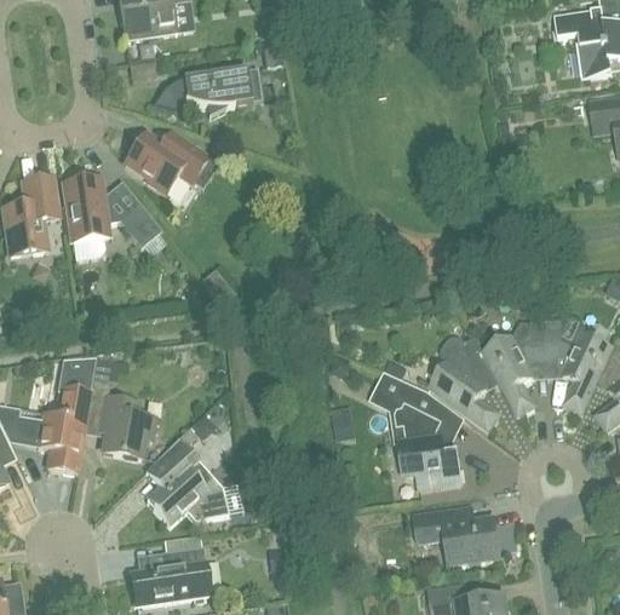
[(118,0),(124,40),(172,33),(168,4),(187,1),(187,0),(118,0)]
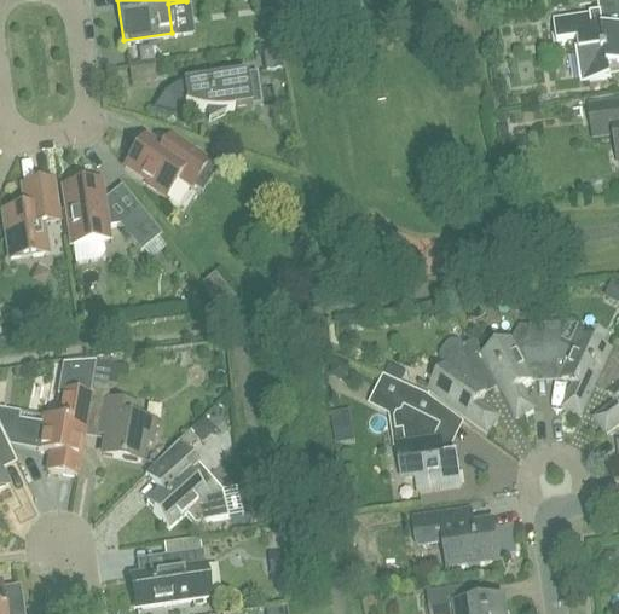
[(618,1),(618,0),(596,0),(597,9),(551,15),(555,39),(576,36),(582,75),(608,71),(607,63),(618,61),(618,1)]
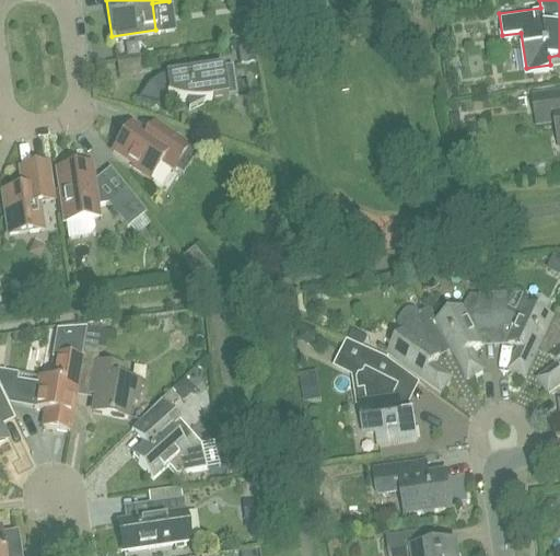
[(237,91),(233,61),(223,62),(190,67),(189,59),(177,60),(178,69),(166,70),(156,73),(148,80),(138,95),(165,104),(170,93),(174,94),(187,97),(189,105),(205,97),(211,96),(211,94),(237,91)]
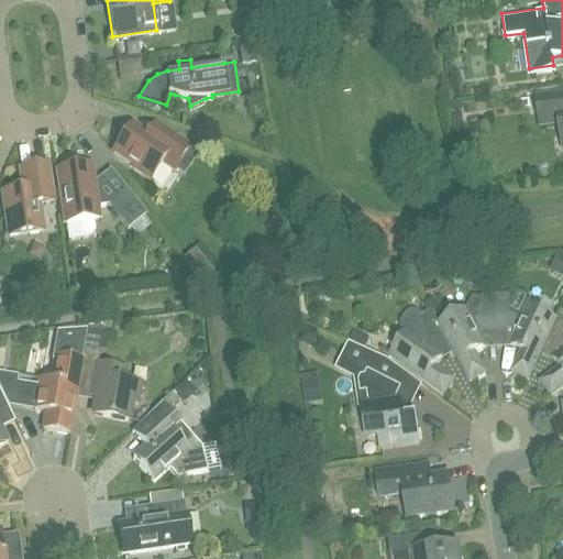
[(562,88),(534,92),(539,121),(556,119),(561,143),(562,142),(562,88)]
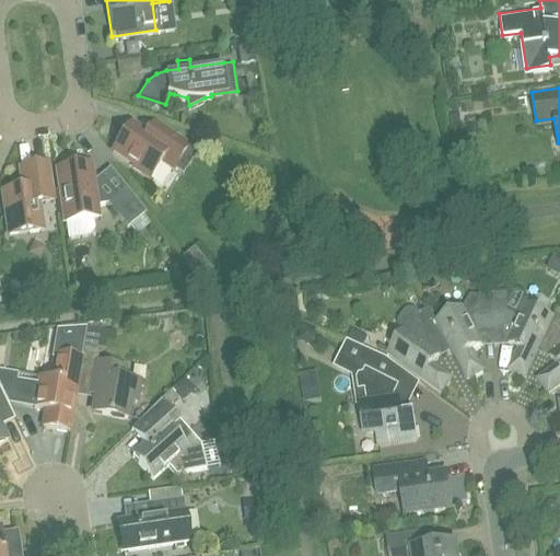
[(189,141),(165,126),(153,117),(146,129),(131,119),(113,147),(133,161),(131,163),(149,175),(161,157),(173,165),(189,141)]
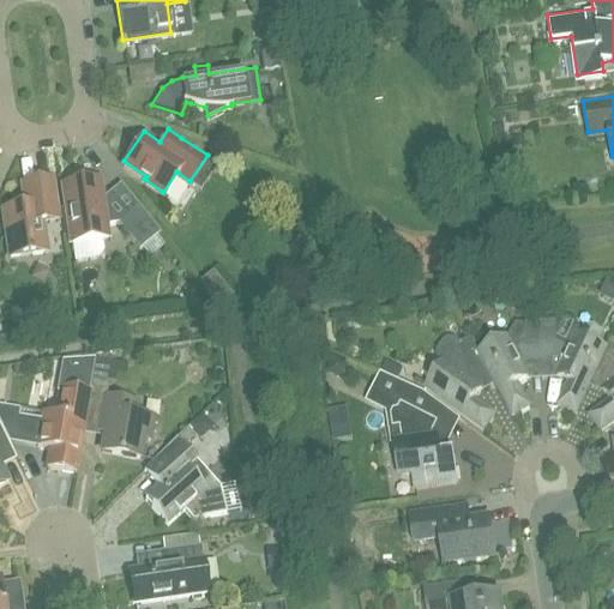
[(52,174),(35,176),(19,179),(23,202),(2,205),(10,252),(46,247),(41,217),(56,215),(52,174)]
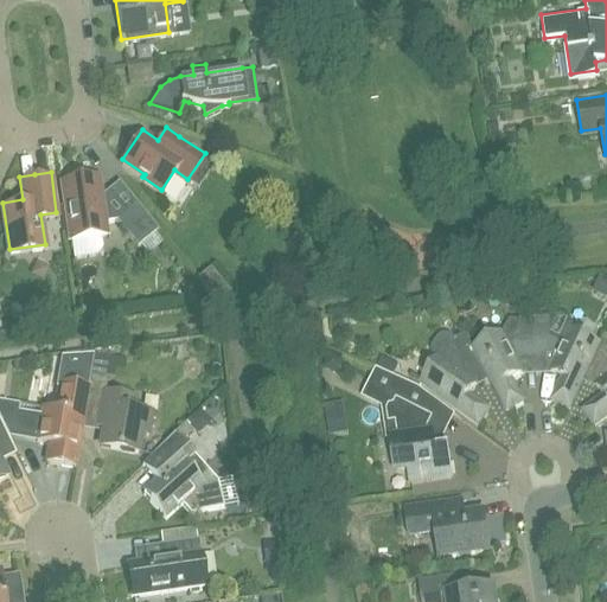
[(97,172),(62,178),(70,236),(107,231),(97,172)]
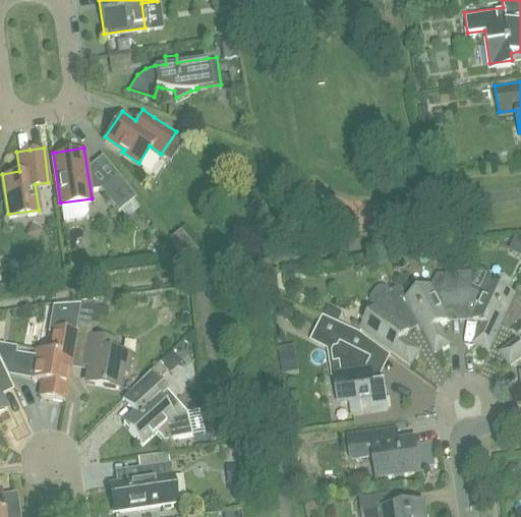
[(135,193),(117,171),(100,185),(118,208),(135,193)]
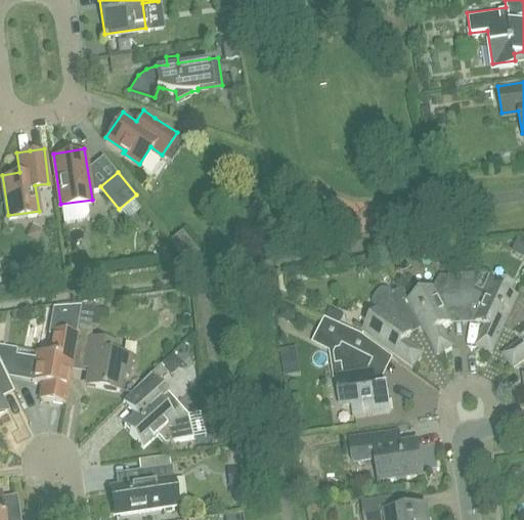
[(523,236),(522,236),(519,235),(518,236),(513,248),(523,253),(523,236)]
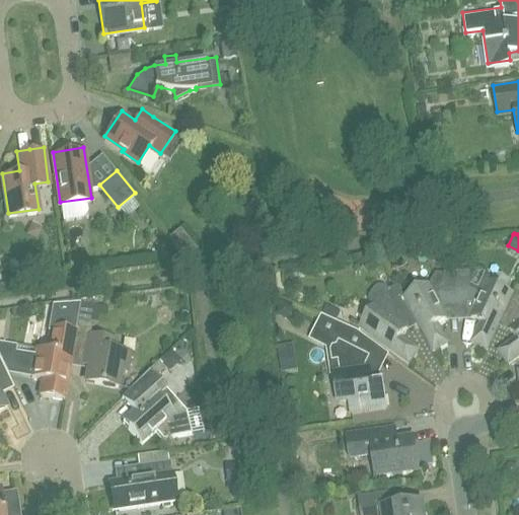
[(476,264),(469,268),(457,268),(458,298),(469,297),(476,301),(470,313),(480,318),(471,338),(487,345),(501,315),(512,290),(491,280),(492,277),(488,269),(476,264)]
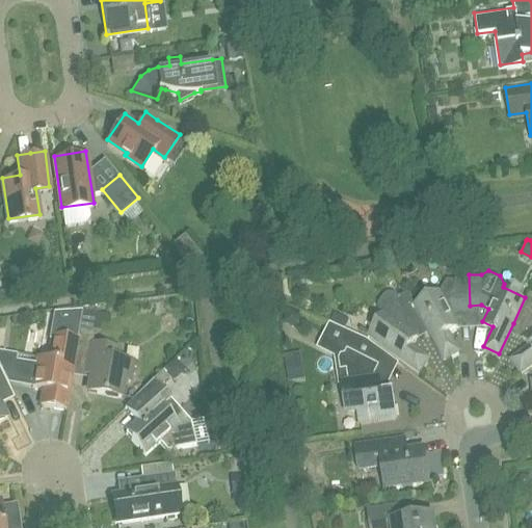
[(418,310),(444,355),(458,348),(448,328),(458,322),(451,310),(458,306),(470,306),(469,274),(455,275),(456,292),(445,298),(440,288),(415,301),(414,301),(418,310)]
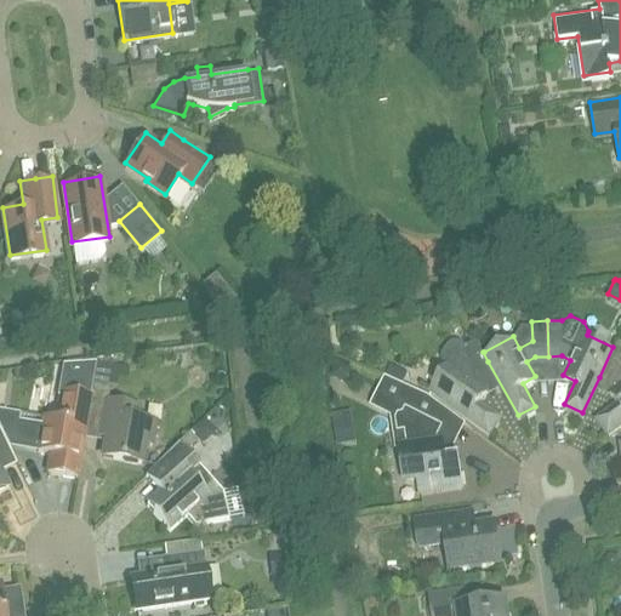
[(483,352),(484,352),(476,336),(465,342),(460,338),(455,338),(450,340),(442,351),(442,355),(444,359),(448,363),(429,387),(489,429),(500,414),(479,399),(488,387),(469,375),(474,369),(488,361),(483,352)]
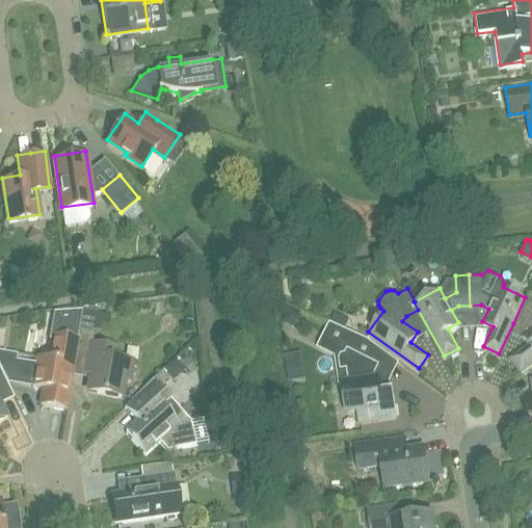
[(513,323),(524,327),(526,331),(522,333),(529,342),(511,355),(521,369),(531,361),(531,289),(529,289),(525,297),(513,323)]
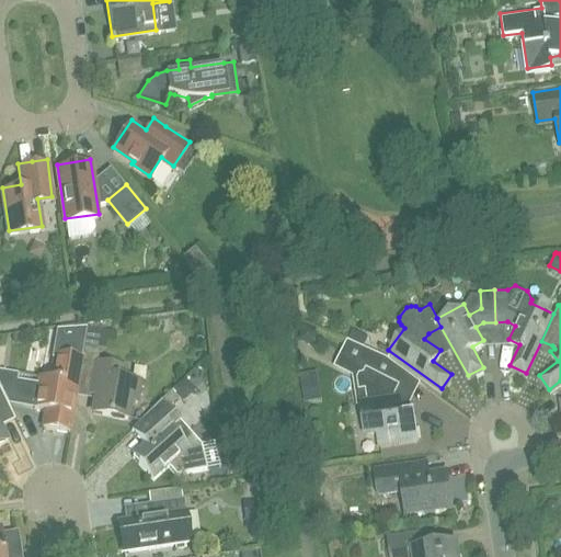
[(55,339),(48,377),(36,375),(32,405),(45,407),(43,424),(67,429),(76,382),(78,371),(82,343),(86,326),(76,324),(72,342),(55,339)]
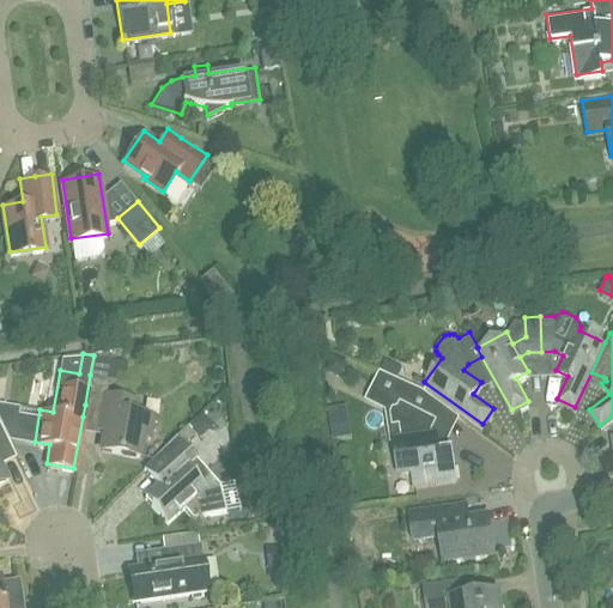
[(90,375),(85,405),(101,407),(97,426),(103,427),(101,447),(138,453),(141,433),(147,435),(151,413),(132,409),(134,397),(105,393),(111,359),(93,356),(90,375)]
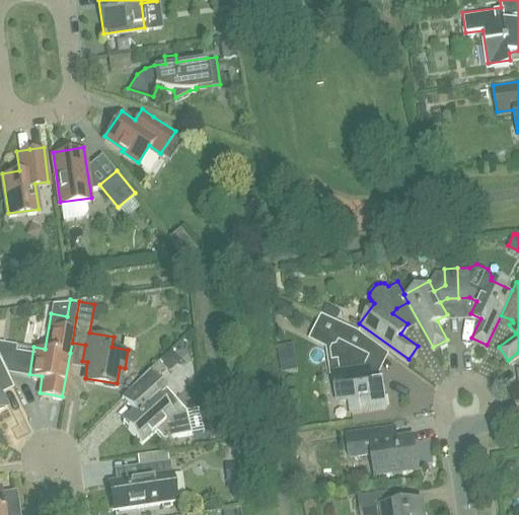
[(351,408),(386,402),(382,377),(371,379),(369,366),(366,366),(365,361),(375,341),(358,327),(343,320),(330,346),(331,357),(339,356),(341,370),(334,370),(338,397),(349,395),(351,408)]
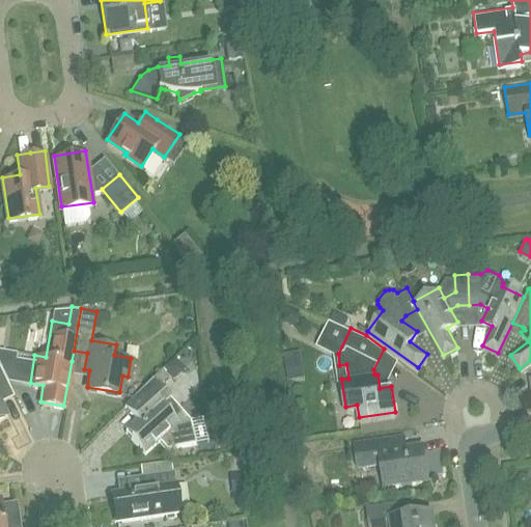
[(0,392),(10,387),(0,365),(0,414),(5,412),(0,400),(0,392)]
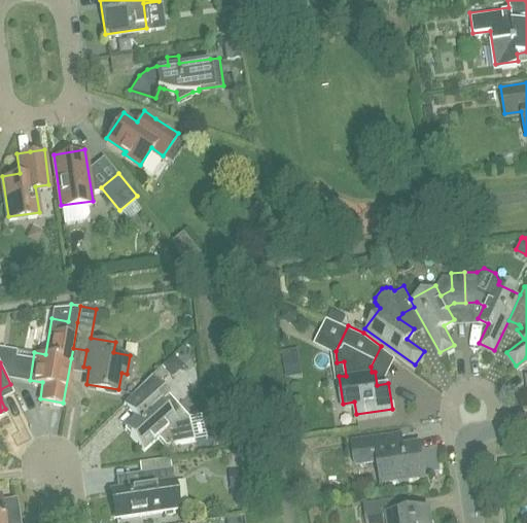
[(180,363),(176,381),(189,384),(194,368),(180,363)]
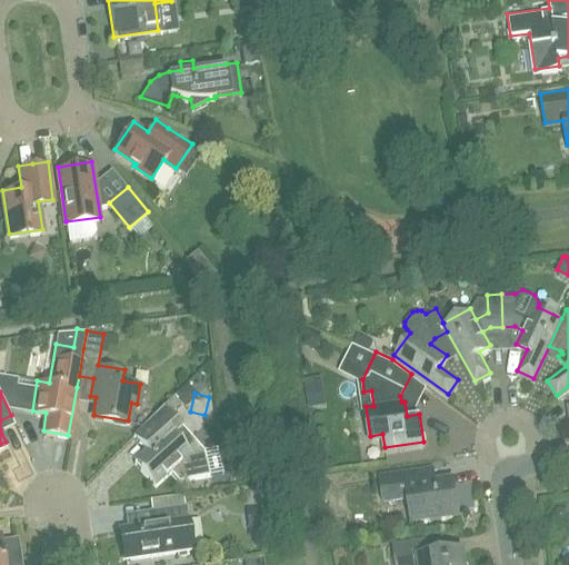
[(177,403),(169,395),(132,433),(146,448),(132,459),(155,483),(169,469),(178,478),(209,474),(205,449),(169,409),(177,403)]
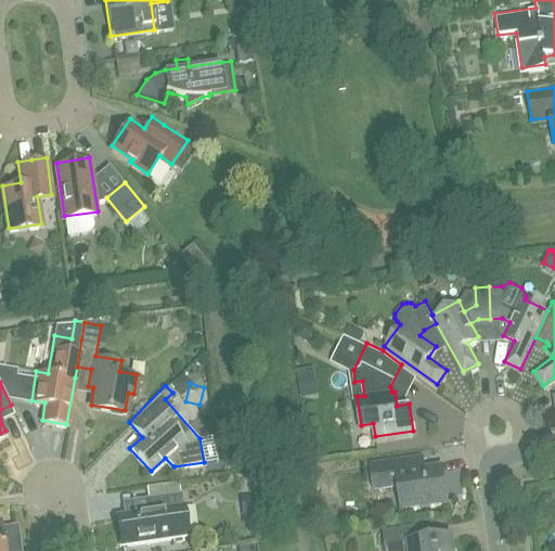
[(403,507),(447,500),(441,465),(424,469),(423,455),(372,462),(375,486),(399,482),(403,507)]
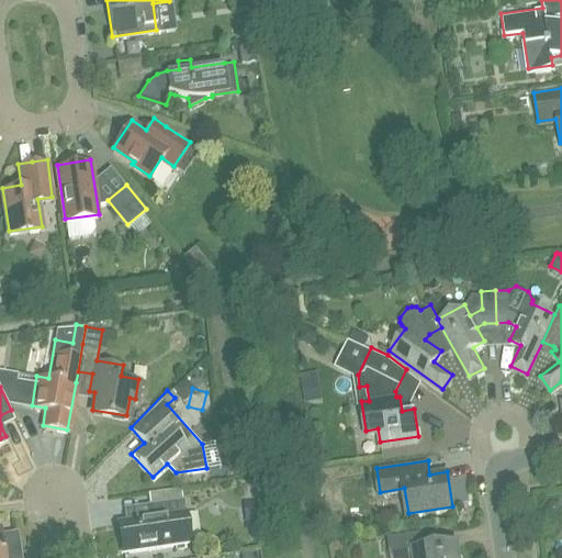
[(123,549),(188,540),(181,497),(148,501),(149,514),(119,519),(123,549)]
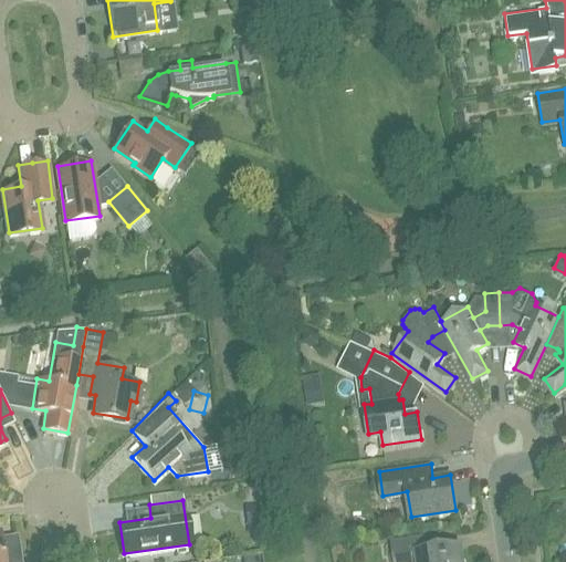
[(462,561),(462,553),(461,548),(443,550),(441,533),(391,541),(394,561),(462,561)]
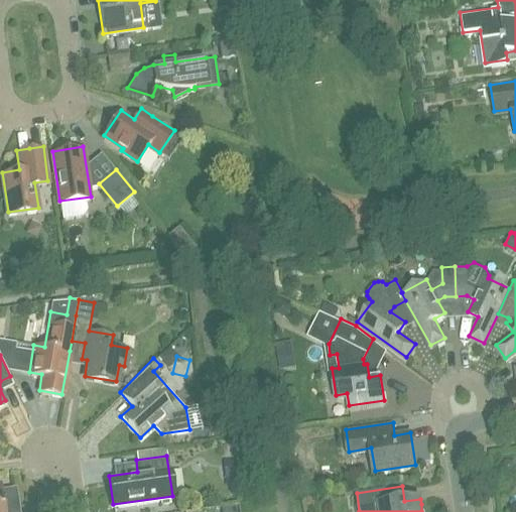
[(223,511),(236,511),(235,503),(222,505),(223,511)]
